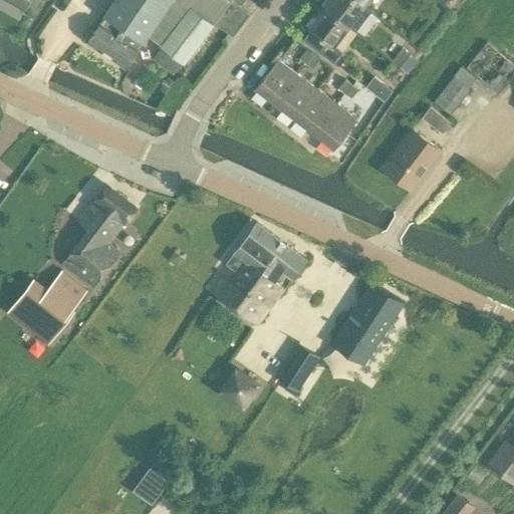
[(7,0),(24,9),(29,0),(7,0)]
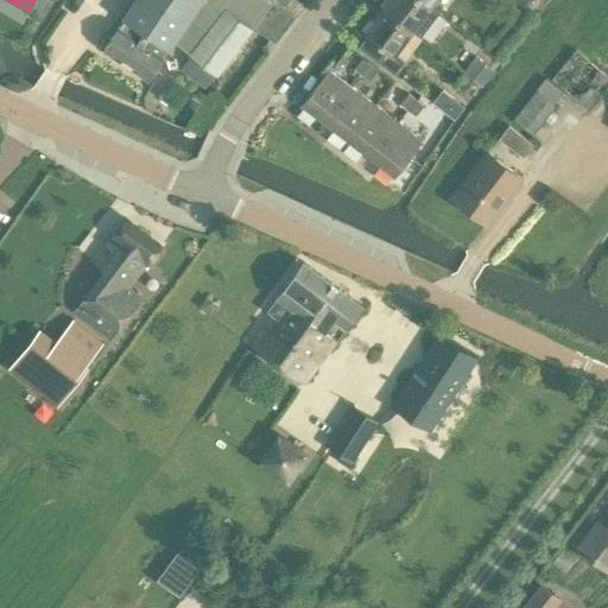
[(273,0),(137,0),(134,4),(147,13),(143,20),(172,40),(173,42),(217,75),(254,27),(273,0)]
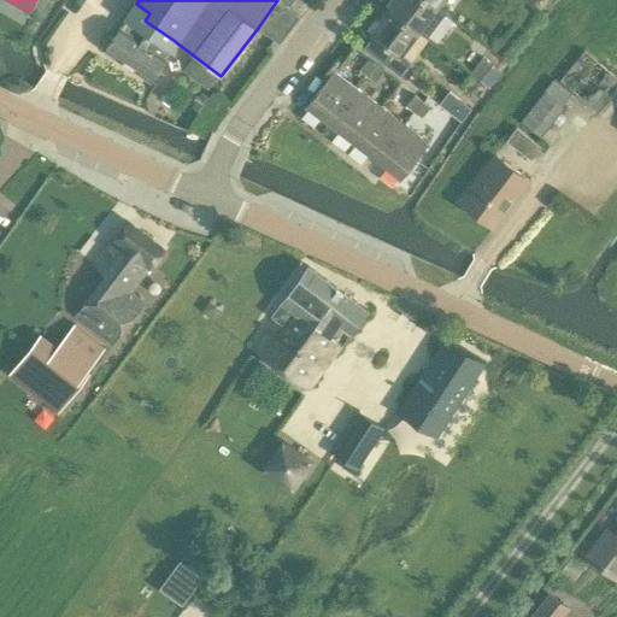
[(277,0),(258,28),(280,43),(301,16),(280,0),(277,0)]
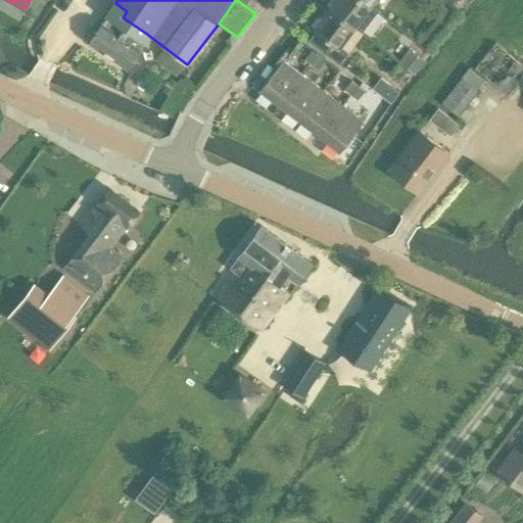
[(364,0),(334,0),(330,6),(355,26),(354,26),(362,32),(378,11),(371,5),(364,0)]
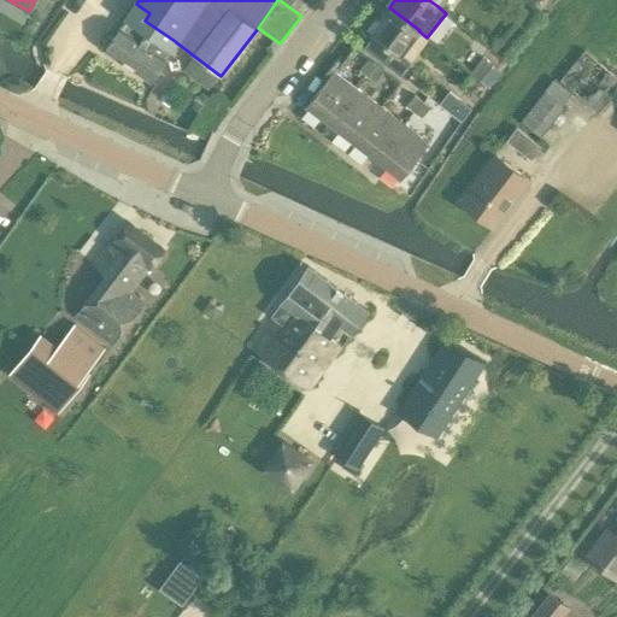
[(128,17),(131,19),(125,28),(122,25),(106,50),(151,80),(166,56),(164,54),(169,46),(172,48),(176,42),(175,41),(145,21),(150,13),(136,4),(128,17)]
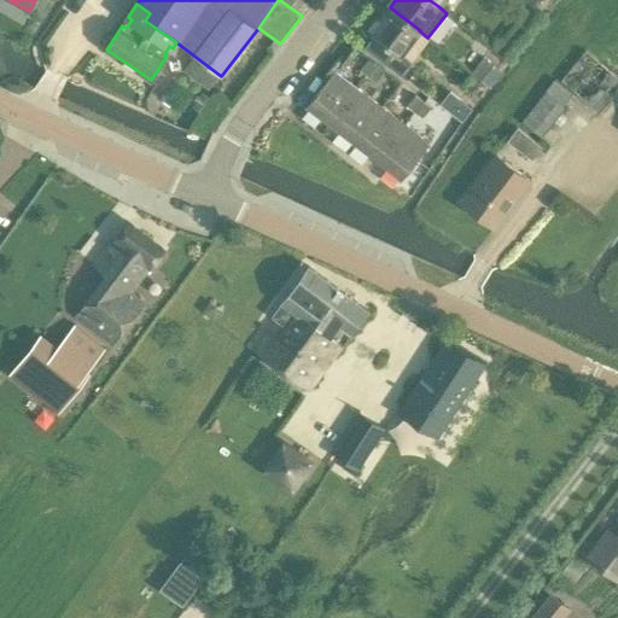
[(420,30),(390,7),(371,31),(374,35),(366,47),(401,74),(410,62),(401,54),(419,30),(420,30)]
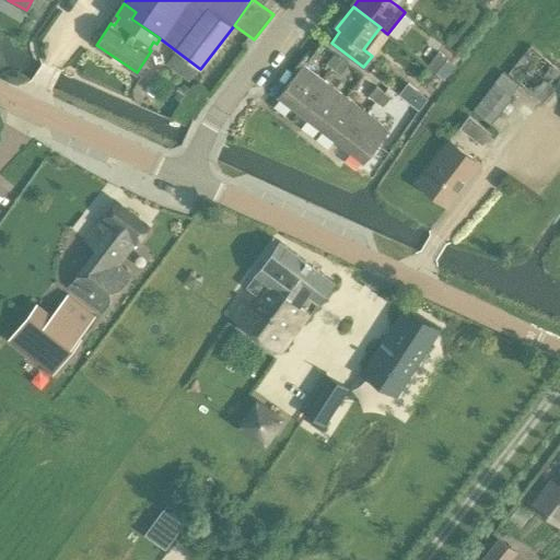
[(559,66),(531,45),(509,76),(545,101),(559,79),(559,66)]
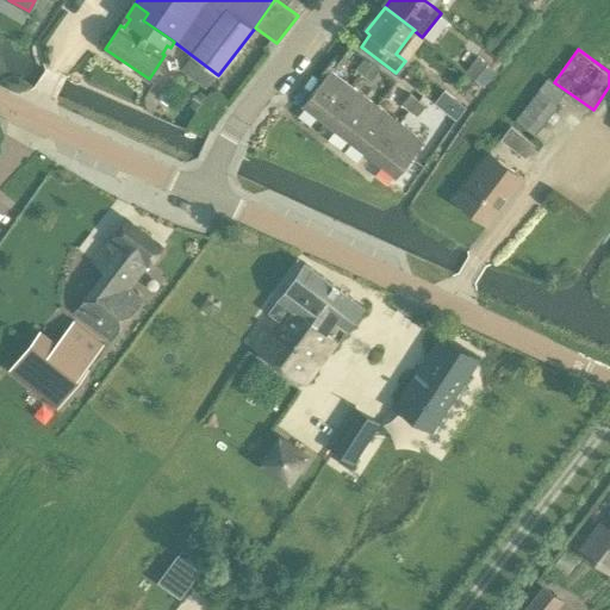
[(487,62),(478,55),(466,72),(474,79),(487,62)]
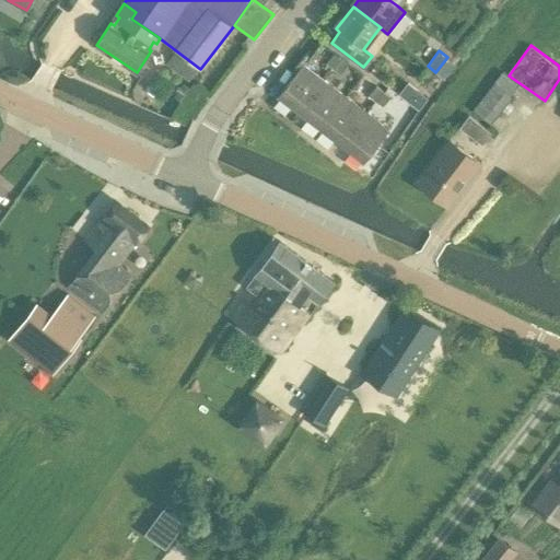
[(340,59),(334,54),(327,62),(334,68),(340,59)]
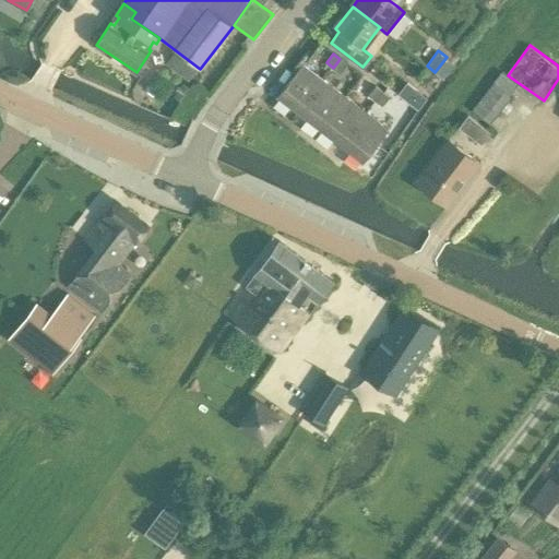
[(347,64),(340,59),(333,68),(341,73),(347,64)]
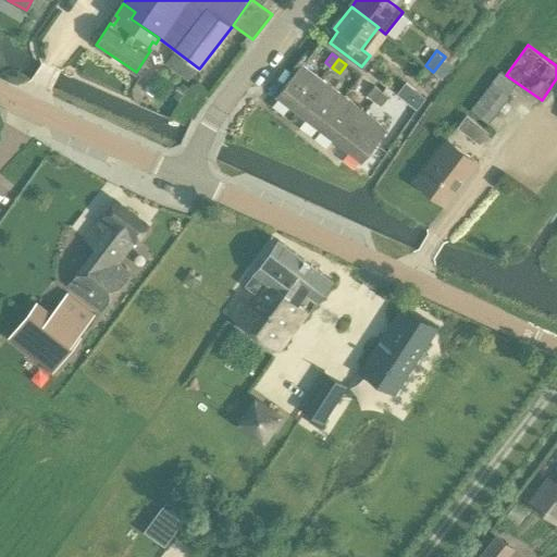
[(276,96),(298,112),(323,79),(301,63),(276,96)]
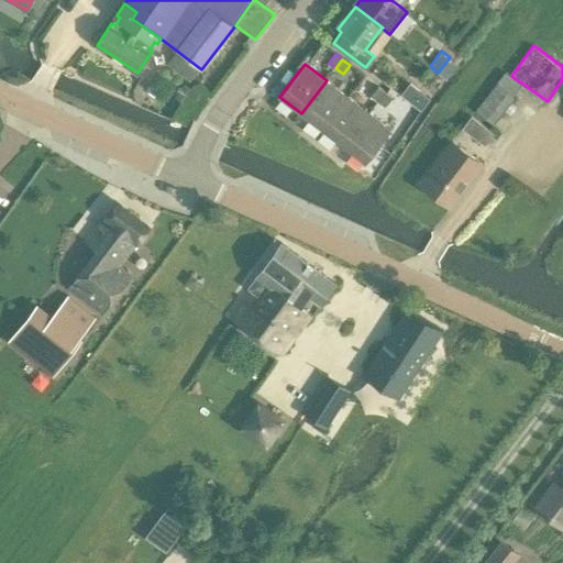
[(500,70),(479,116),(500,125),(521,80),(500,70)]
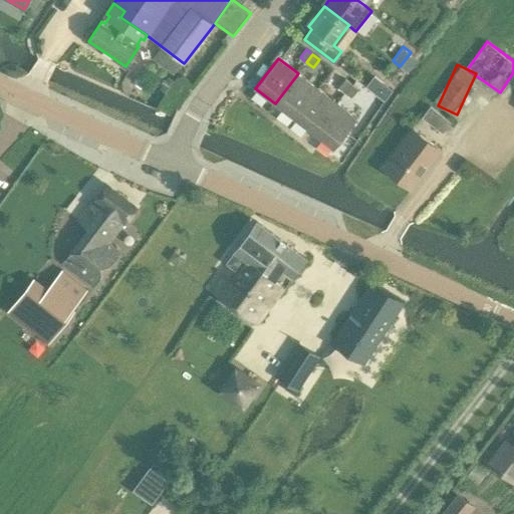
[(275,103),(294,118),(317,88),(298,73),(275,103)]
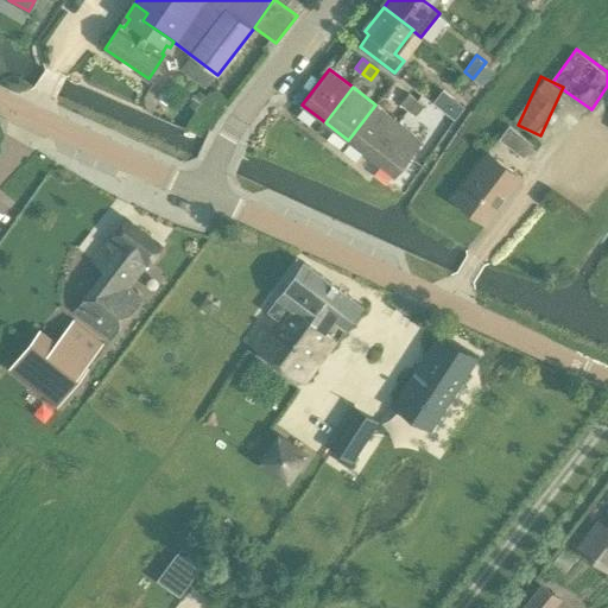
[(444,89),(434,102),(456,120),(467,107),(444,89)]
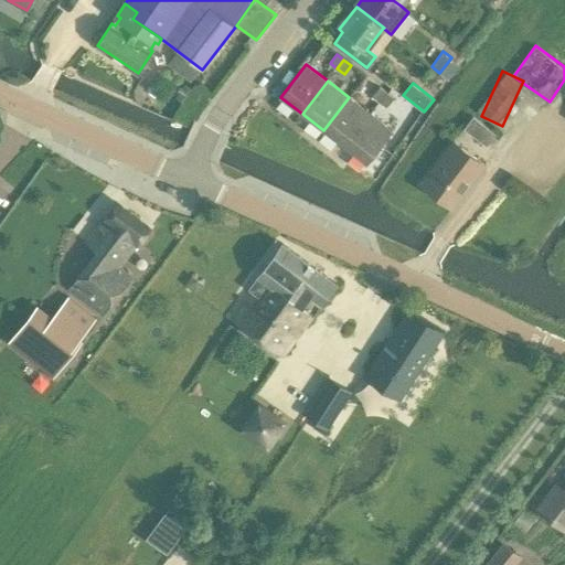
[(380,100),(386,92),(380,87),(373,96),(380,100)]
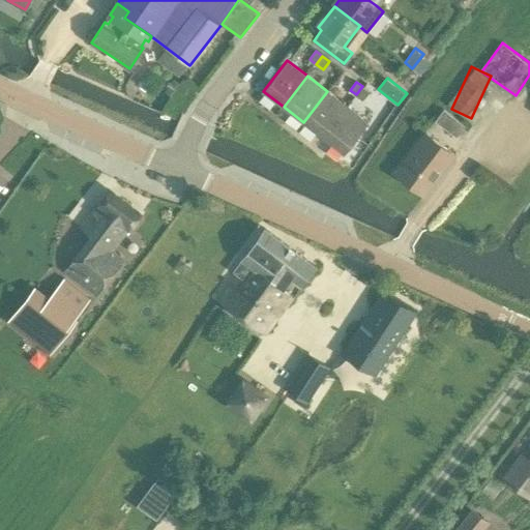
[(362,86),(356,94),(363,100),(371,92),(362,86)]
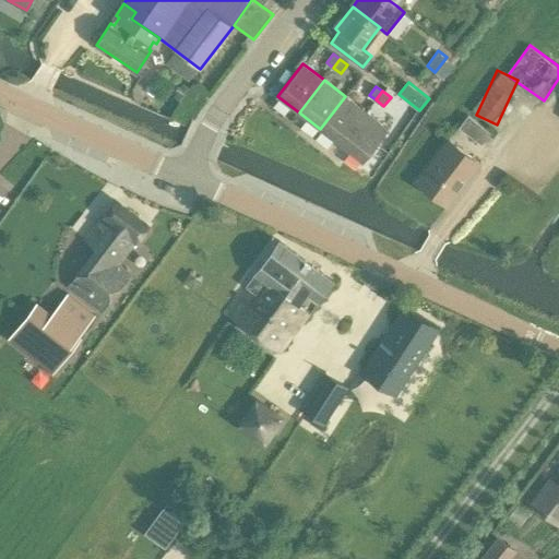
[(320,129),(341,144),(366,111),(345,96),(320,129)]
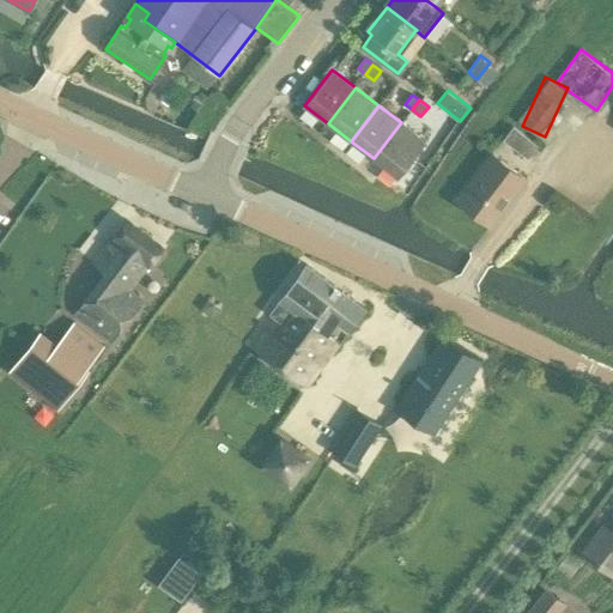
[(612,115),(596,139),(612,151),(612,115)]
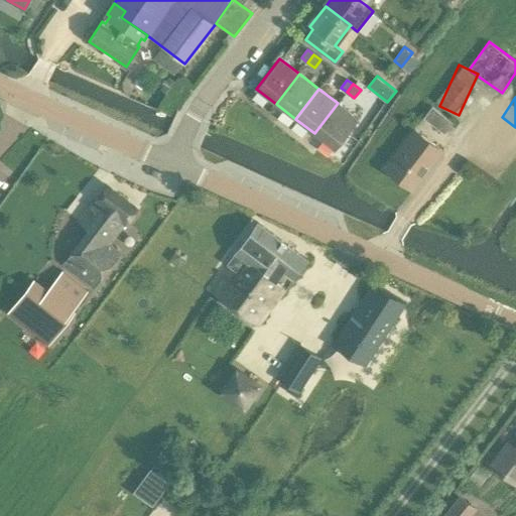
[(359,119),(338,103),(314,133),(336,149),(359,119)]
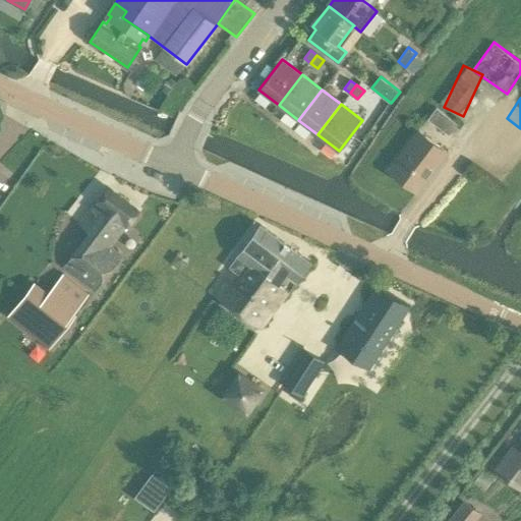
[(449,135),(458,124),(437,108),(427,119),(449,135)]
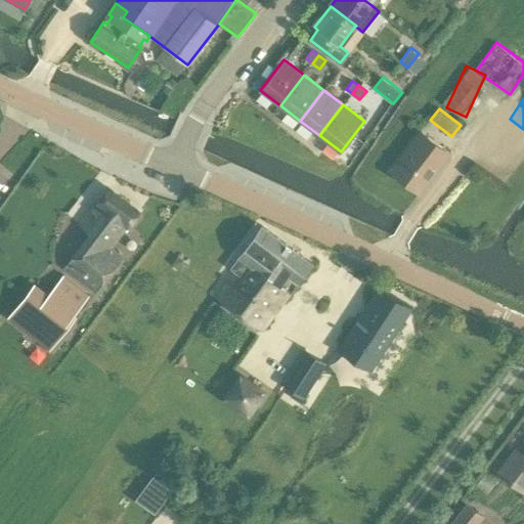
[(449,154),(421,132),(391,172),(420,192),(449,154)]
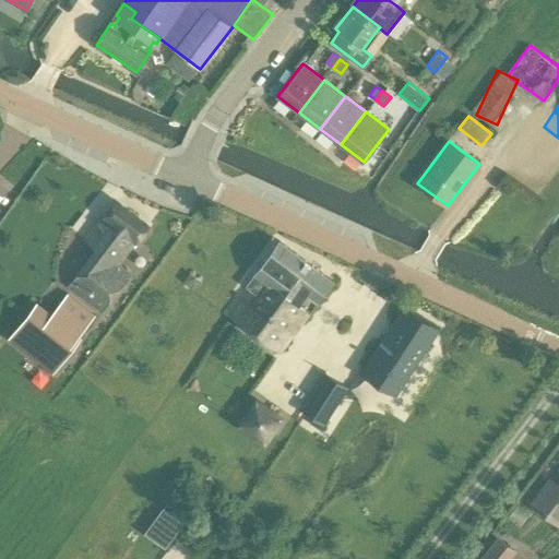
[(119,264),(149,225),(116,200),(85,240),(95,248),(68,286),(102,312),(130,273),(119,264)]
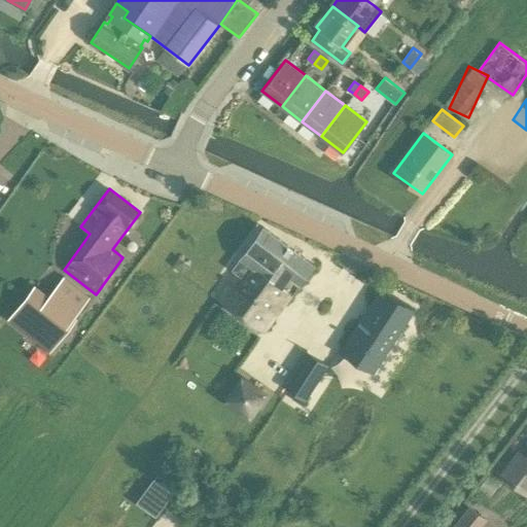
[(239,258),(240,258),(290,296),(299,285),(300,285),(314,265),(262,226),(239,258)]
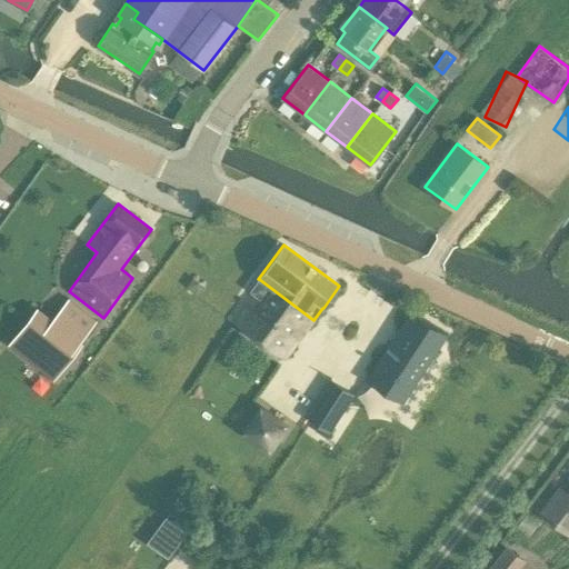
[(235,320),(286,358),(313,320),(259,279),(250,291),(253,293),(235,320)]
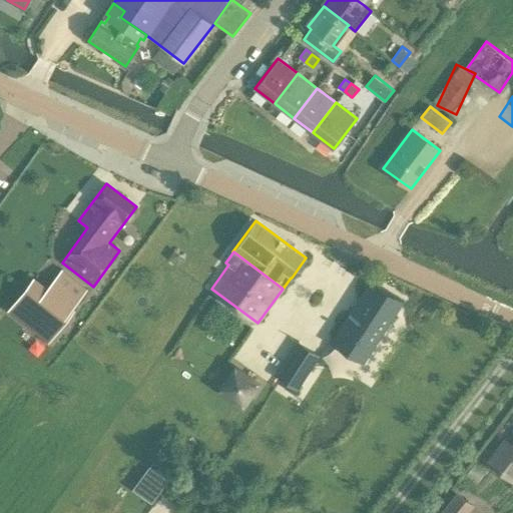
[(30,282),(8,311),(49,343),(74,310),(72,309),(87,290),(62,270),(44,293),(30,282)]
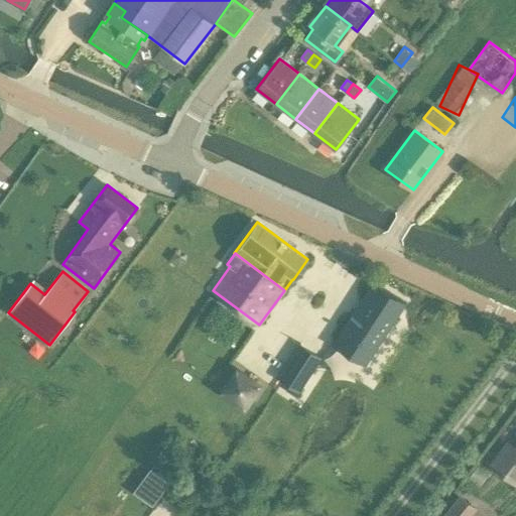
[(373,281),(332,344),(333,345),(336,341),(359,356),(367,343),(376,350),(406,303),(373,281)]
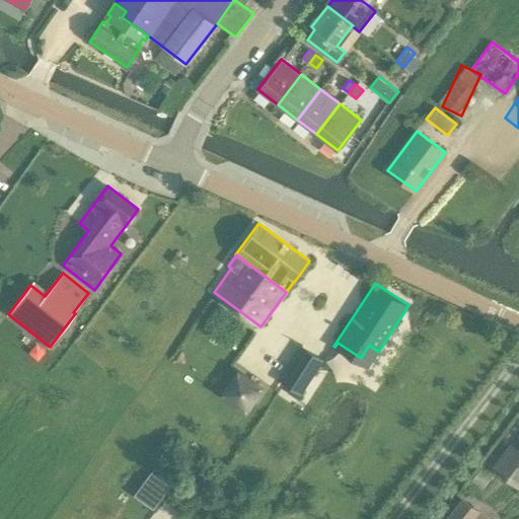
[(290,363),(279,380),(291,388),(301,395),(312,377),(290,363)]
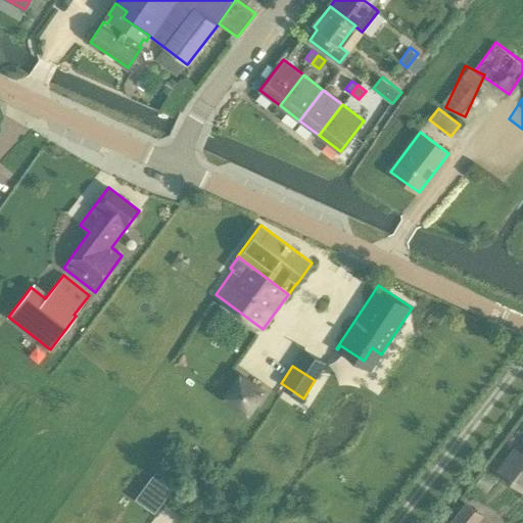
[(239,376),(225,397),(247,413),(262,391),(239,376)]
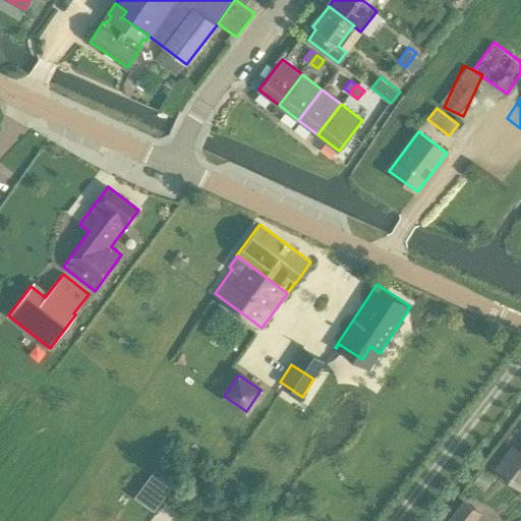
[(520,452),(512,446),(495,469),(520,488),(520,452)]
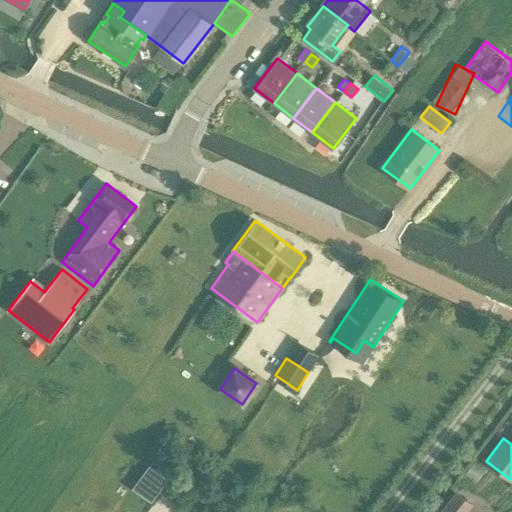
[(154,458),(132,487),(151,501),(173,473),(154,458)]
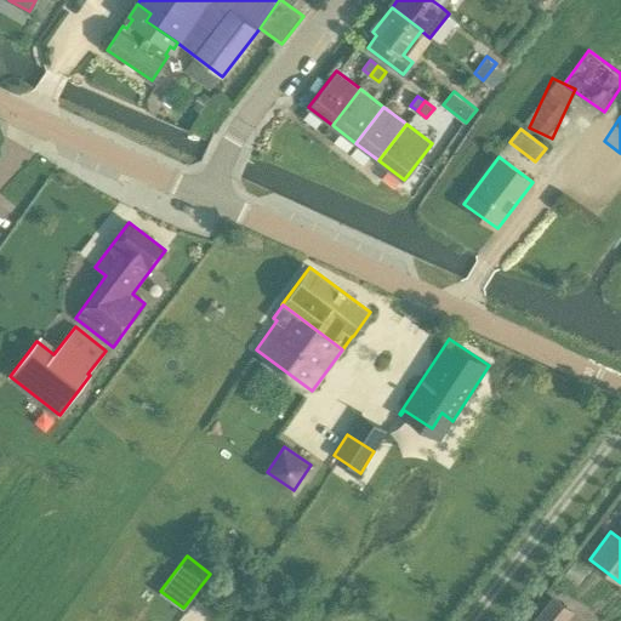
[(564,620),(573,613),(553,597),(533,620),(564,620)]
